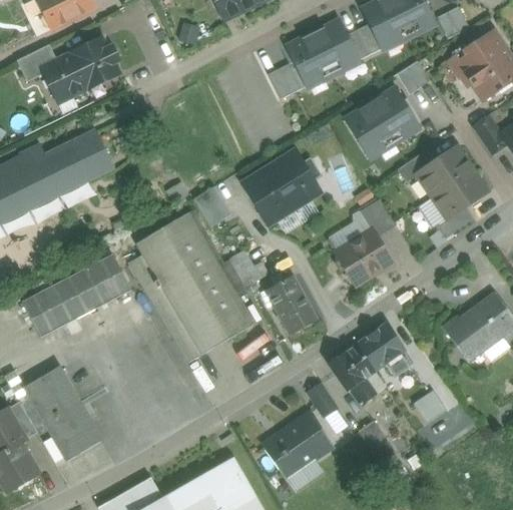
[(37,0),(43,12),(41,18),(44,26),(51,28),(89,9),(86,2),(87,0),(37,0)]
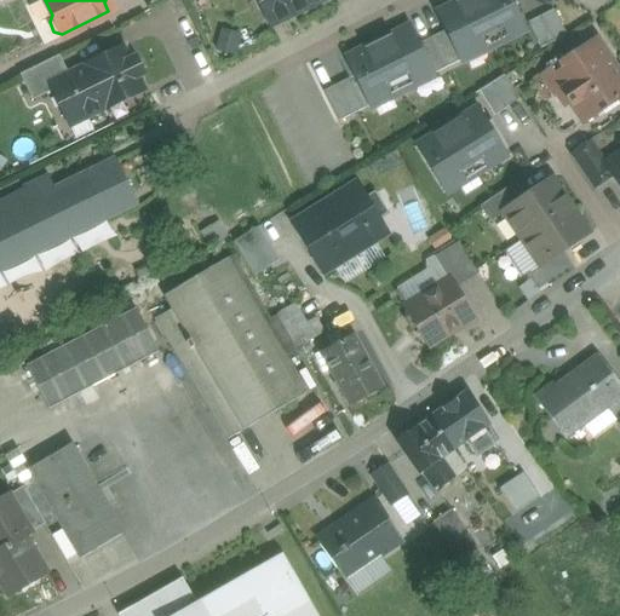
[(259,0),(270,23),(316,0),(259,0)]
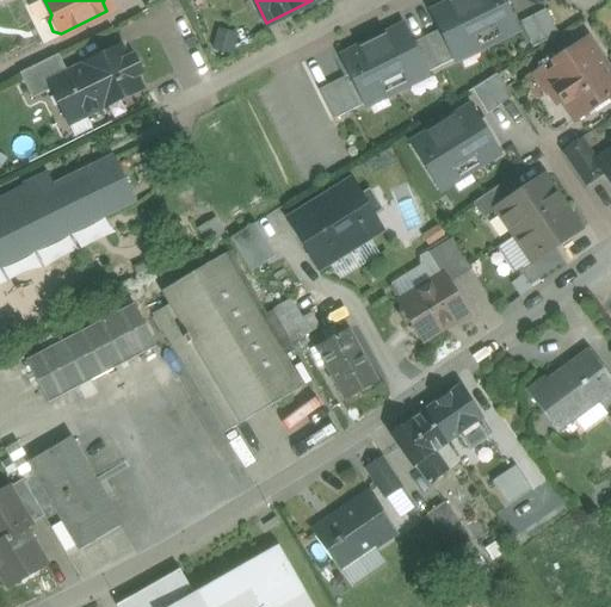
[(438,28),(452,57),(518,25),(505,0),(450,0),(430,11),(438,28)]
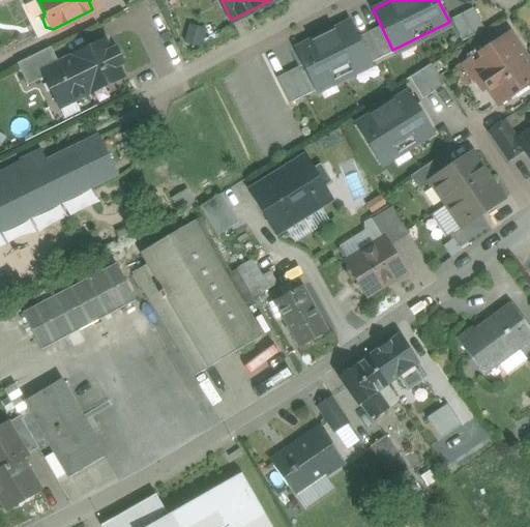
[(473,5),(450,17),(462,38),(483,27),(473,5)]
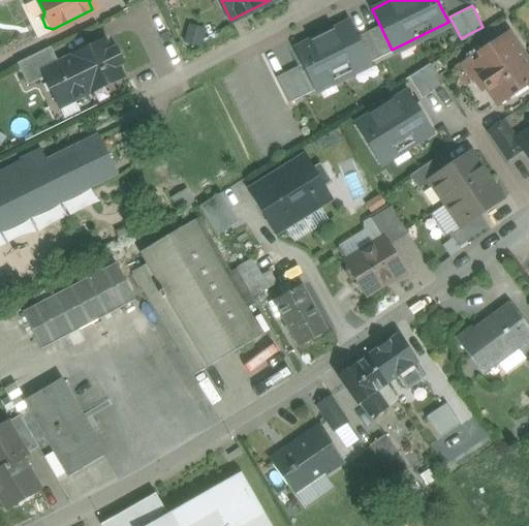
[(302,62),(315,88),(370,60),(358,35),(349,20),(294,48),(302,62)]
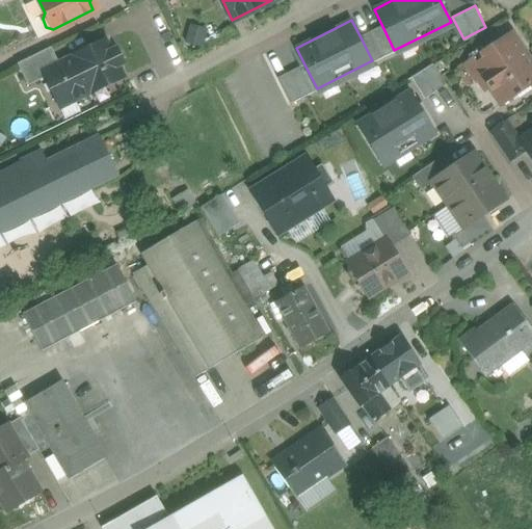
[(394,50),(381,24),(360,35),(372,60),(394,50)]
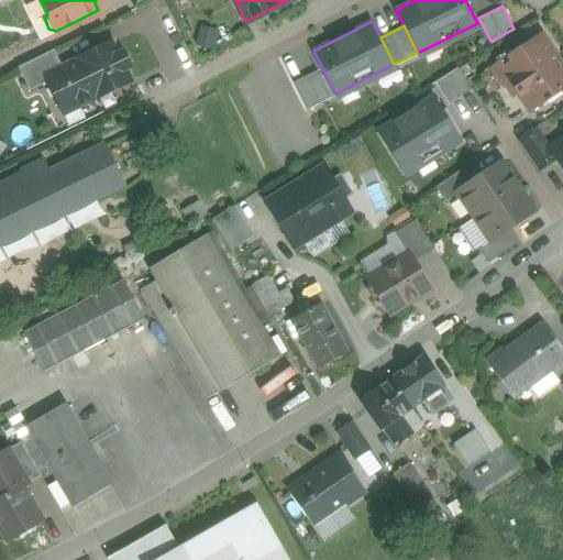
[(562,65),(540,32),(497,62),(500,66),(494,70),(504,86),(516,78),(522,88),(517,91),(530,110),(560,89),(562,86),(562,65)]
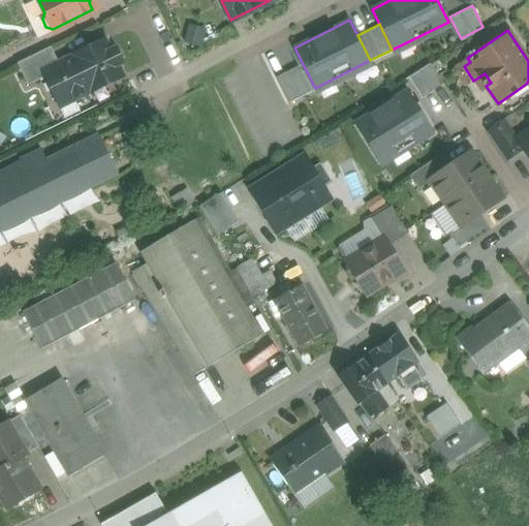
[(104,38),(72,54),(72,55),(90,90),(122,74),(116,63),(122,61),(115,47),(110,50),(104,38)]
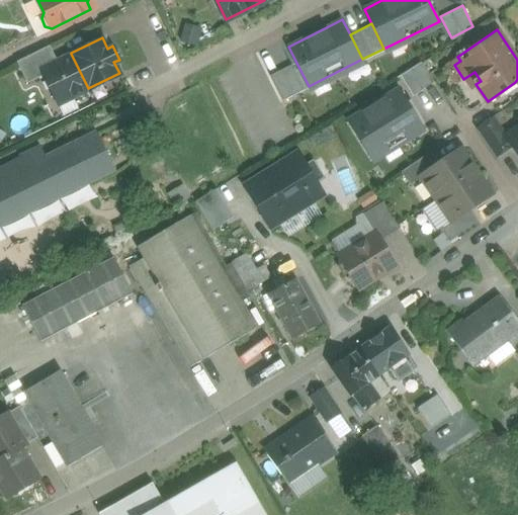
[(50,44),(16,60),(27,82),(45,73),(41,68),(57,60),(50,44)]
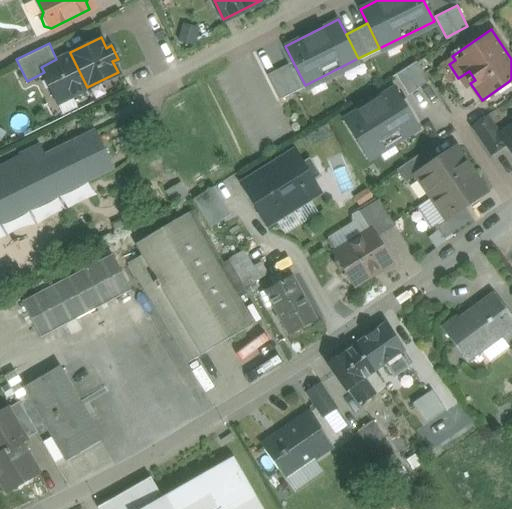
[(56,59),(41,67),(44,72),(58,101),(87,87),(70,53),(56,59)]
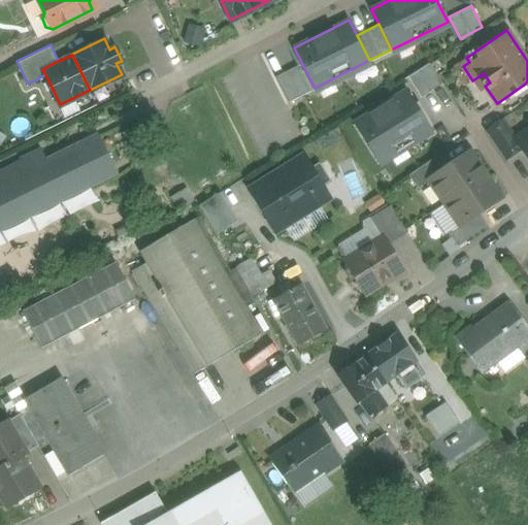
[(315,88),(301,62),(275,75),(288,101),(315,88)]
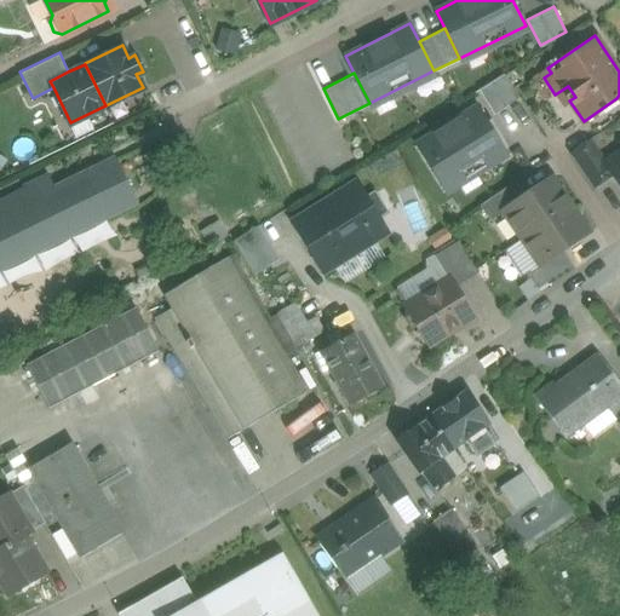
[(503,73),(478,88),(494,113),(518,97),(503,73)]
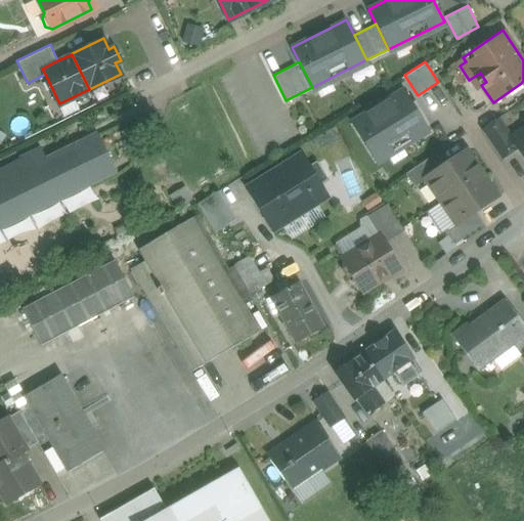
[(403,89),(352,122),(377,162),(428,130),(403,89)]
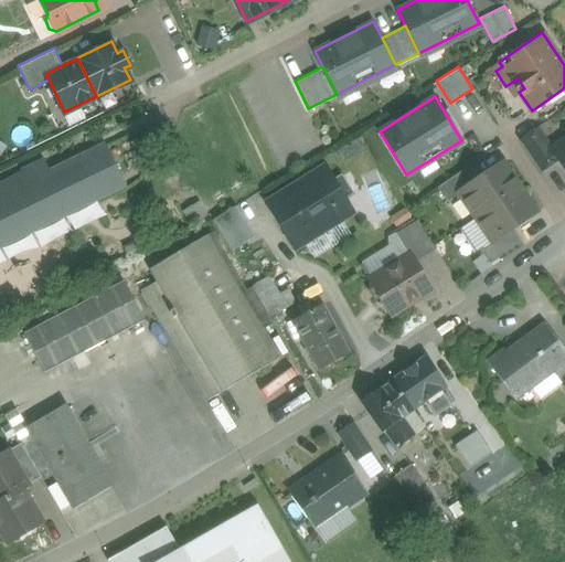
[(537,126),(519,138),(541,170),(558,159),(551,148),(552,148),(537,126)]
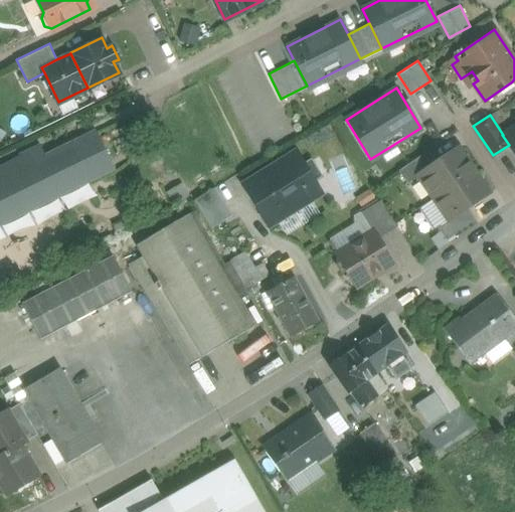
[(514,126),(503,135),(502,135),(509,145),(514,153),(514,126)]
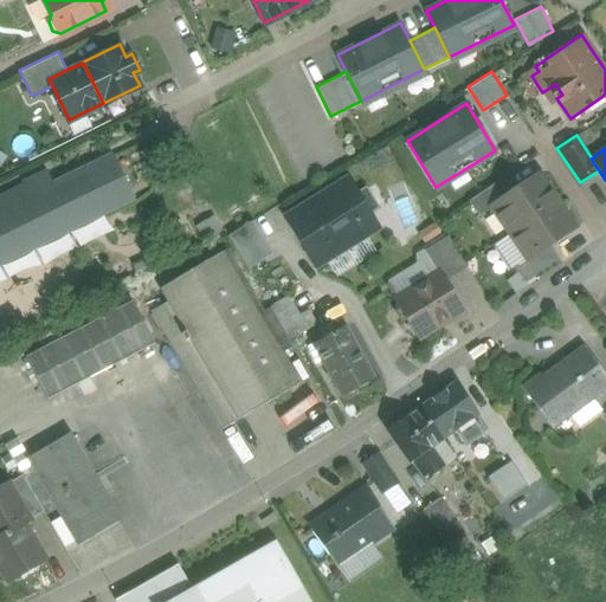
[(47,186),(69,230),(105,212),(83,168),(47,186)]
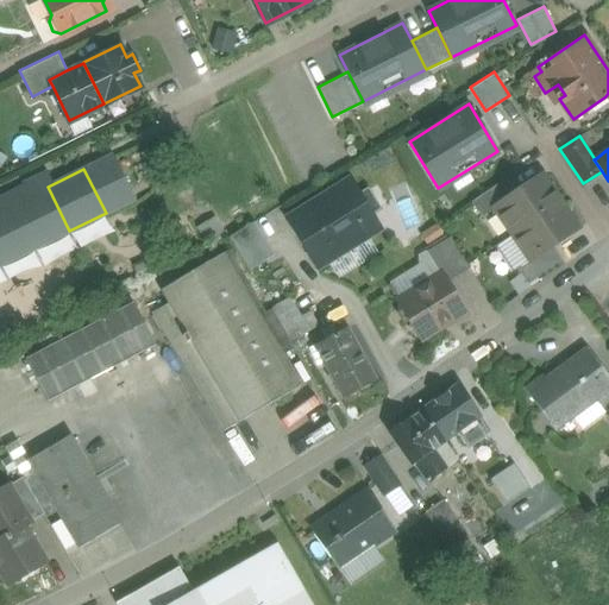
[(516,190),(494,206),(495,207),(512,232),(559,200),(541,174),(516,190)]
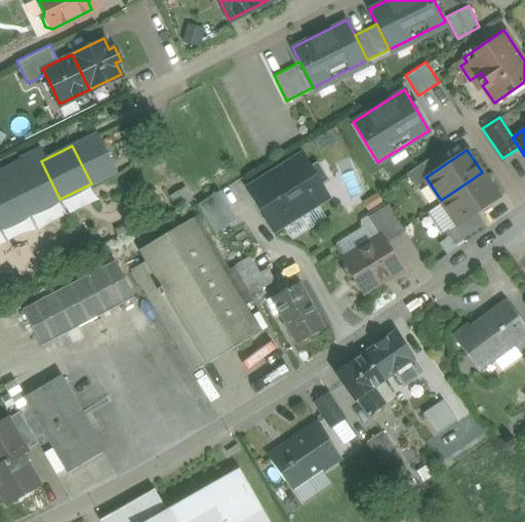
[(436,152),(406,172),(414,186),(427,178),(426,177),(445,164),(436,152)]
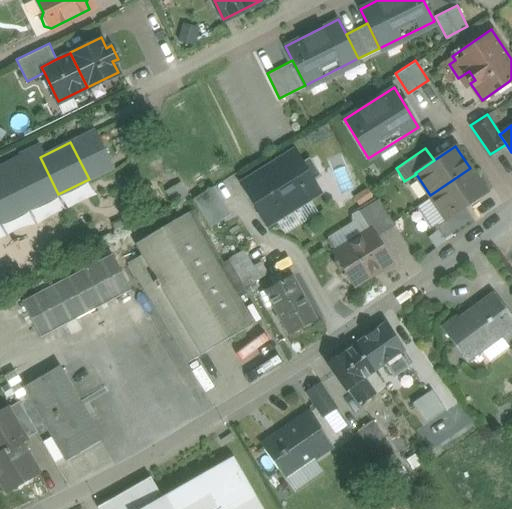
[(295,149),(240,183),(266,224),(320,190),(313,178),(320,174),(309,157),(302,161),(295,149)]
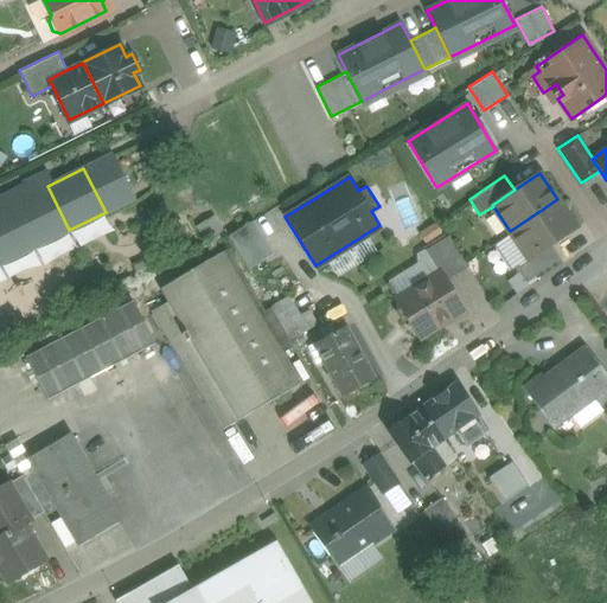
[(24,183),(0,193),(0,263),(69,230),(48,186),(30,196),(24,183)]
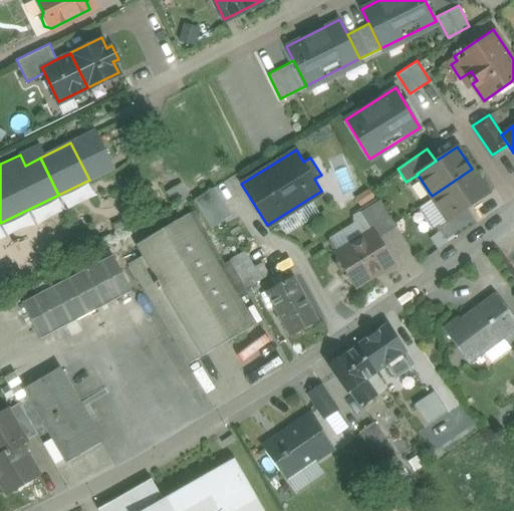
[(472,169),(432,196),(447,218),(448,219),(466,206),(487,192),(472,169)]
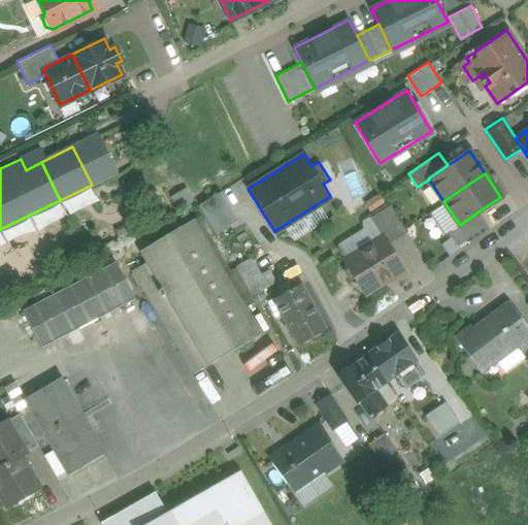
[(202,201),(217,228),(239,216),(225,189),(202,201)]
